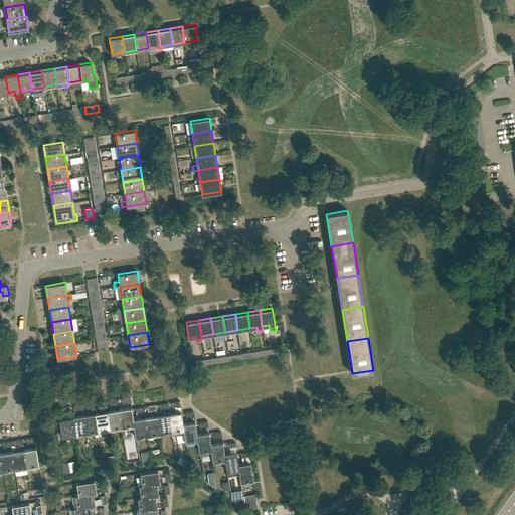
[(133,420),(131,408),(119,410),(122,427),(134,425),(133,420)]
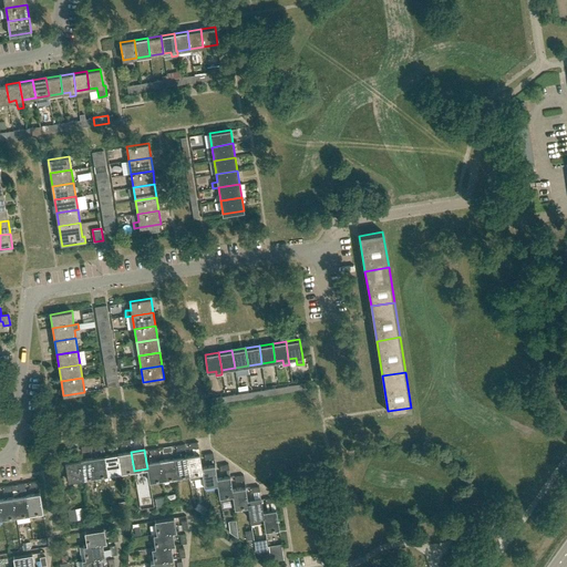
[(121,473),(134,471),(131,452),(117,453),(121,473)]
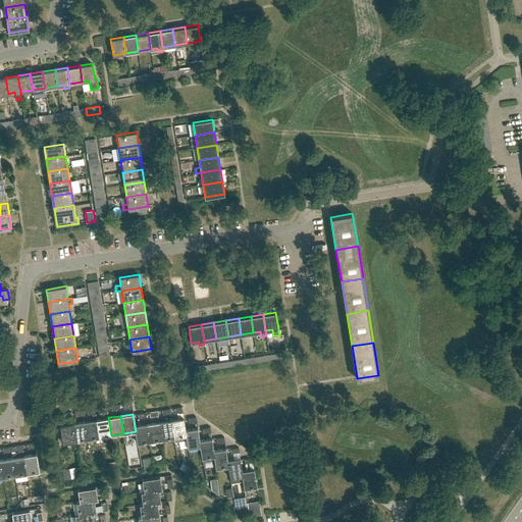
[(99,437),(111,435),(108,417),(96,419),(99,437)]
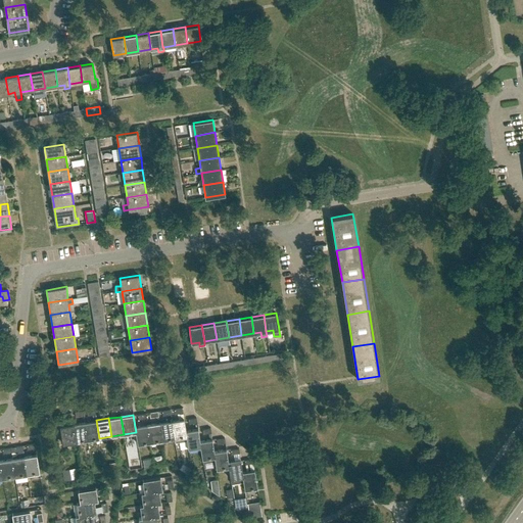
[(184,419),(172,421),(174,438),(175,442),(187,440),(186,436),(186,431),(184,420),(184,419)]
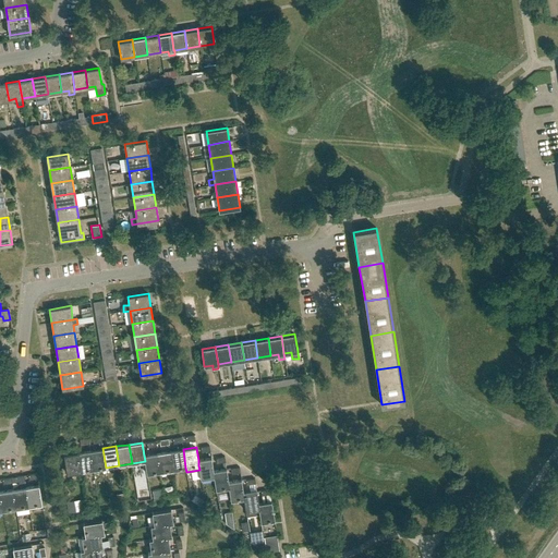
[(93,470),(106,468),(102,448),(91,450),(93,470)]
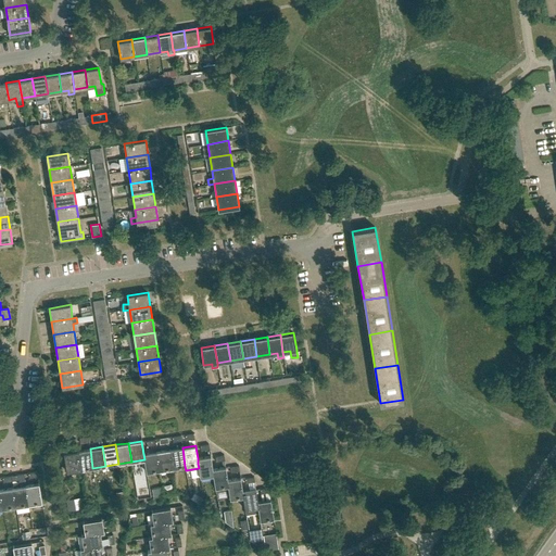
[(173,468),(185,466),(182,447),(169,450),(173,468)]
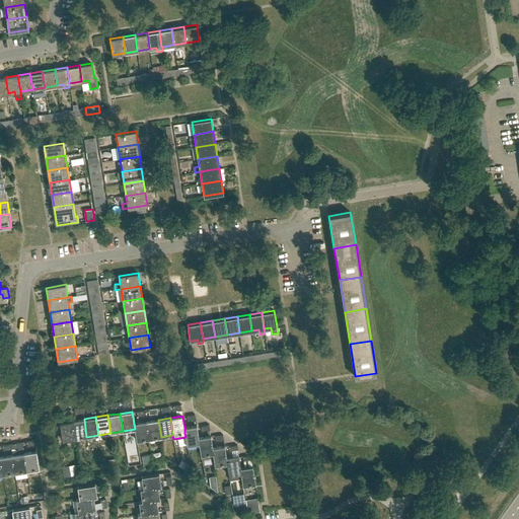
[(75,438),(86,437),(84,419),(72,421),(75,438)]
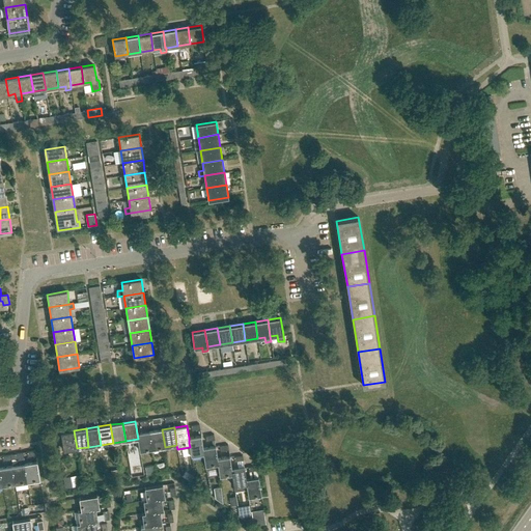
[(152,449),(165,447),(162,429),(149,431),(152,449)]
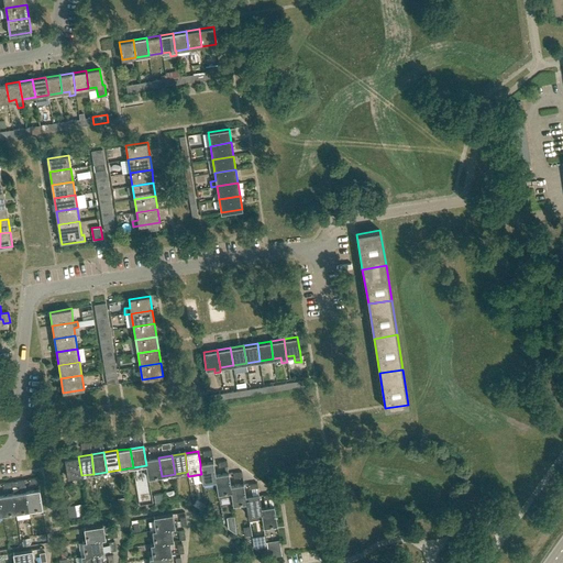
[(67,477),(81,475),(78,456),(65,459),(67,477)]
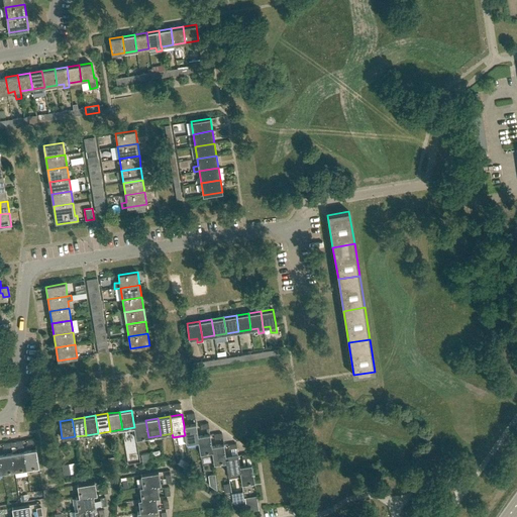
[(135,439),(148,437),(145,420),(133,422),(134,427),(135,439)]
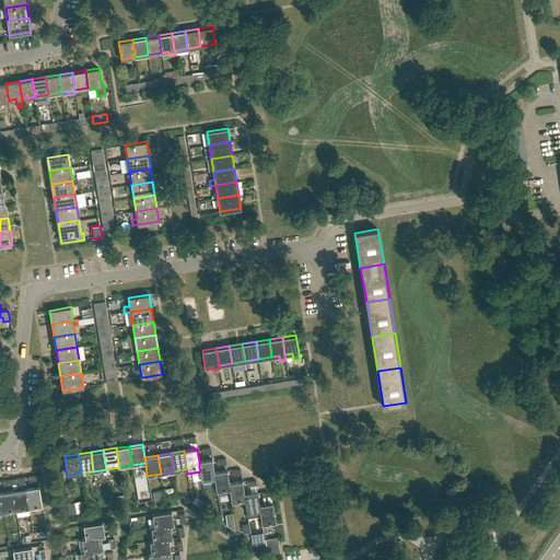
[(213,473),(214,473),(212,459),(199,462),(199,467),(200,471),(201,480),(214,478),(213,473)]
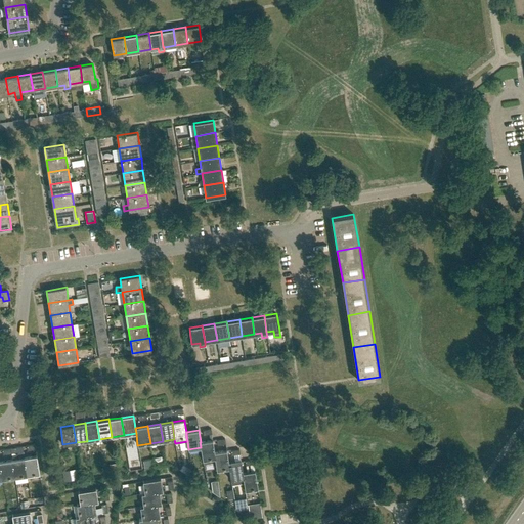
[(214,452),(215,452),(213,440),(201,442),(200,442),(201,447),(203,464),(215,462),(215,457),(214,452)]
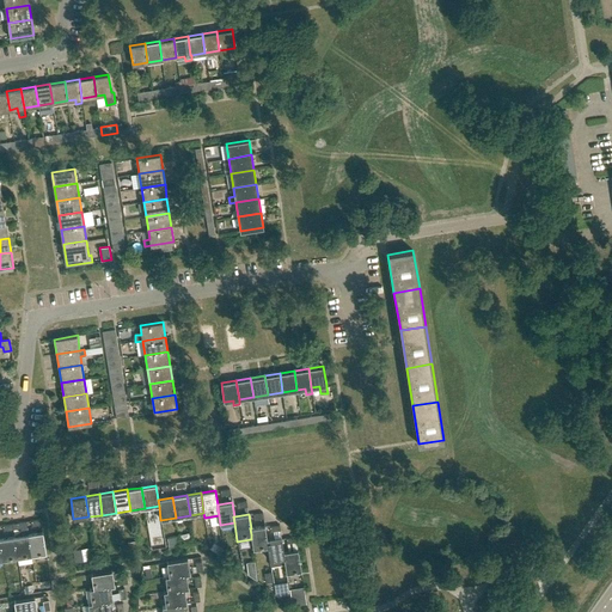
[(267,540),(264,526),(251,528),(250,528),(251,534),(251,539),(254,549),(267,546),(268,546),(267,540)]
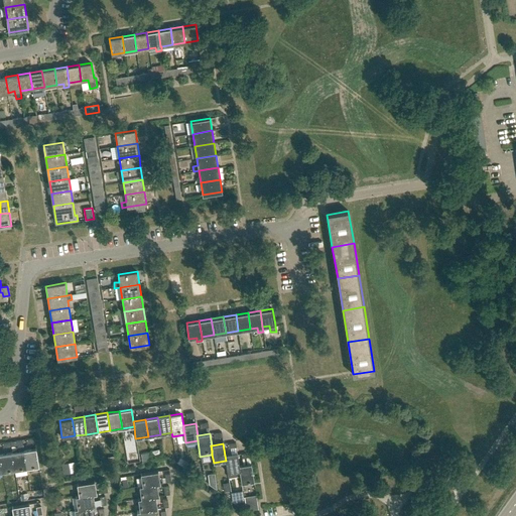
[(23,450),(26,468),(38,466),(36,448),(23,450)]
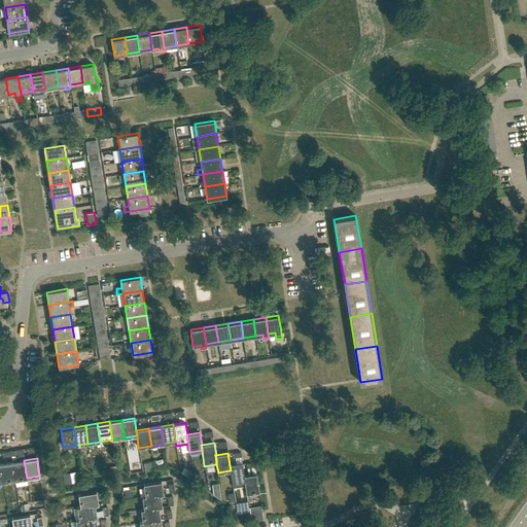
[(14,480),(27,478),(24,460),(11,462),(14,480)]
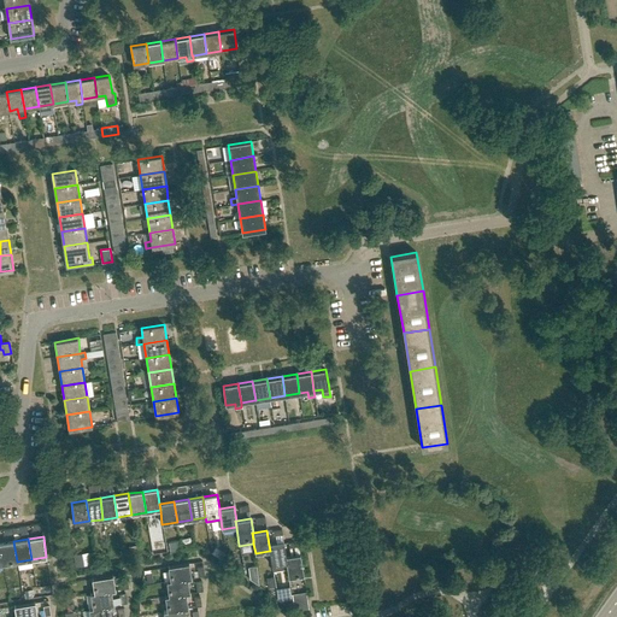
[(181,540),(169,542),(170,551),(182,548),(181,540)]
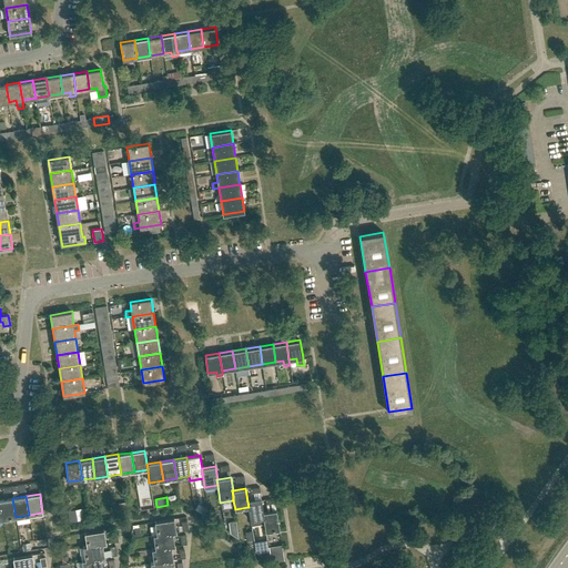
[(0,503),(2,519),(16,517),(12,498),(0,499),(0,503)]
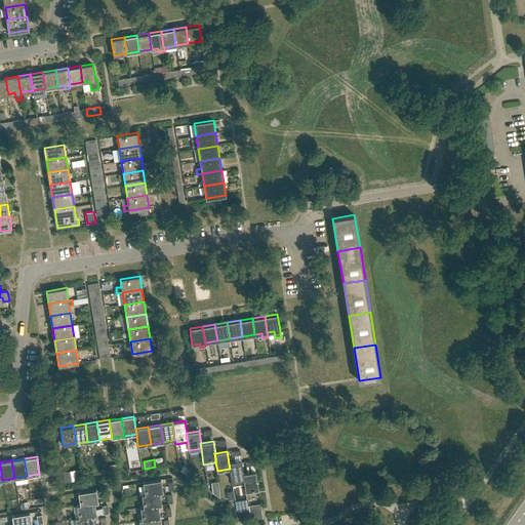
[(241,461),(229,463),(230,469),(229,469),(232,486),(244,484),(243,479),(244,479),(243,474),(241,461)]
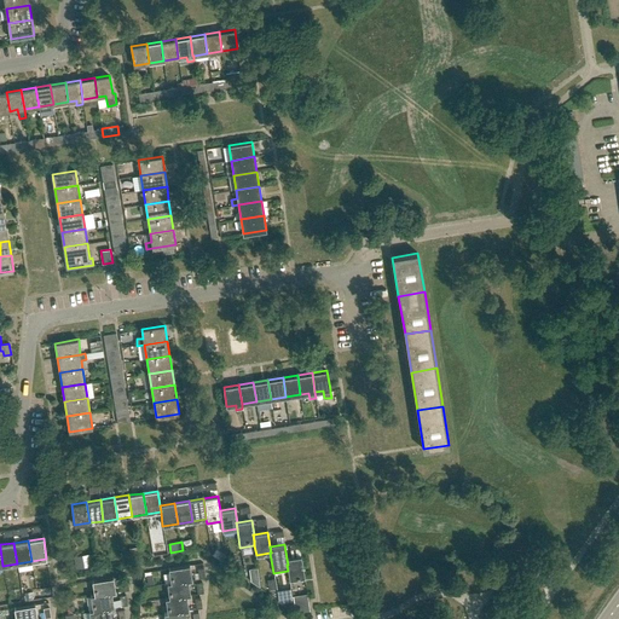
[(92,566),(91,554),(75,556),(77,568),(92,566)]
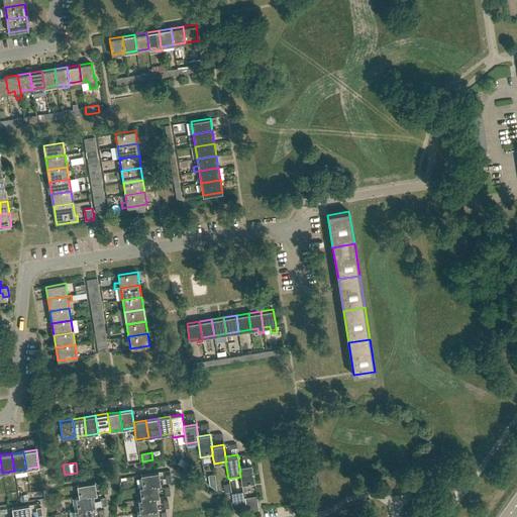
[(240,472),(239,472),(240,477),(241,484),(254,482),(251,464),(239,467),(240,472)]
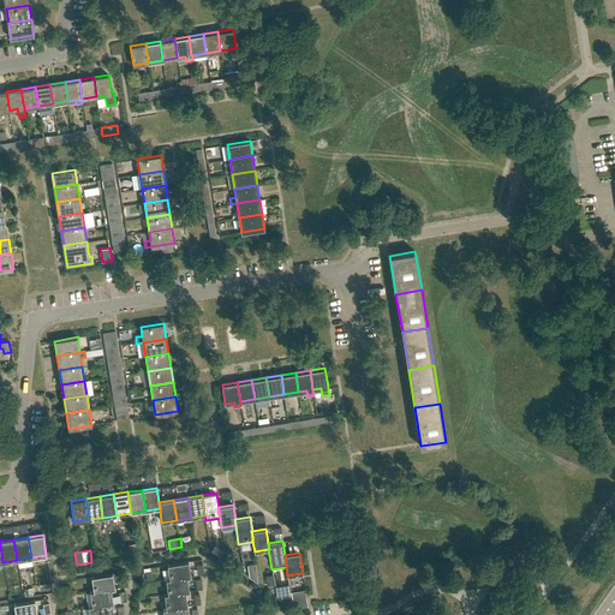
[(186,577),(191,575),(189,561),(167,565),(169,579),(186,577)]
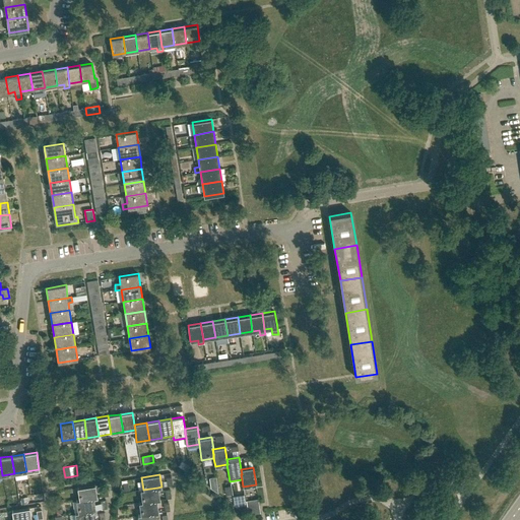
[(217,493),(216,476),(209,477),(210,486),(217,493)]
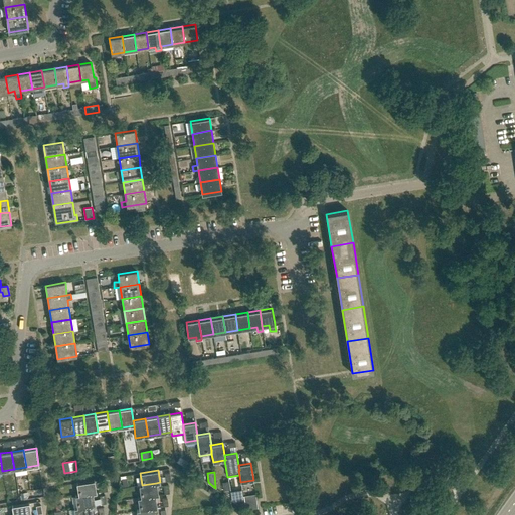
[(93,493),(97,493),(95,480),(76,483),(78,495),(93,493)]
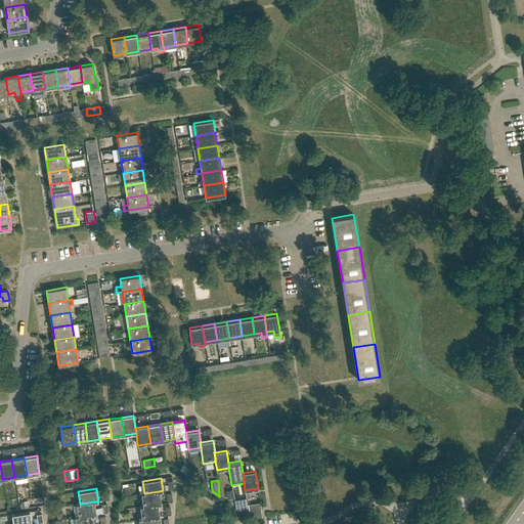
[(161,504),(159,491),(144,493),(141,493),(143,506),(158,504),(161,504)]
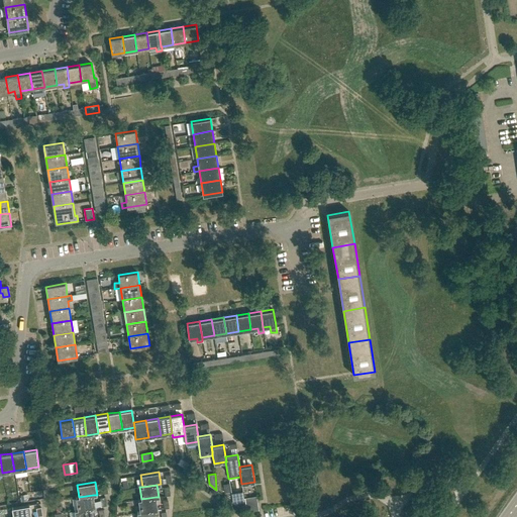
[(95,507),(93,495),(79,497),(76,498),(78,509),(78,510),(92,507),(95,507)]
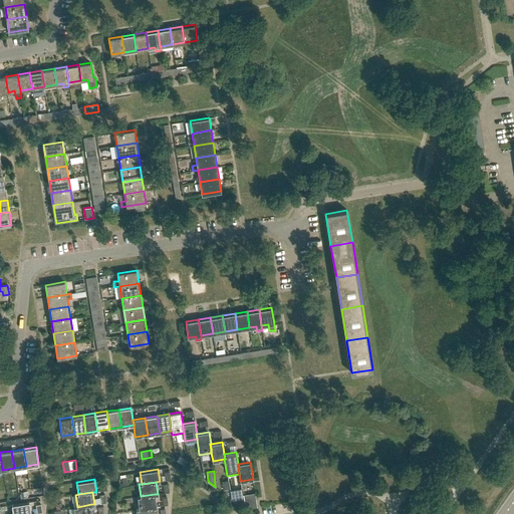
[(157,506),(155,494),(141,496),(138,497),(140,509),(154,507),(157,506)]
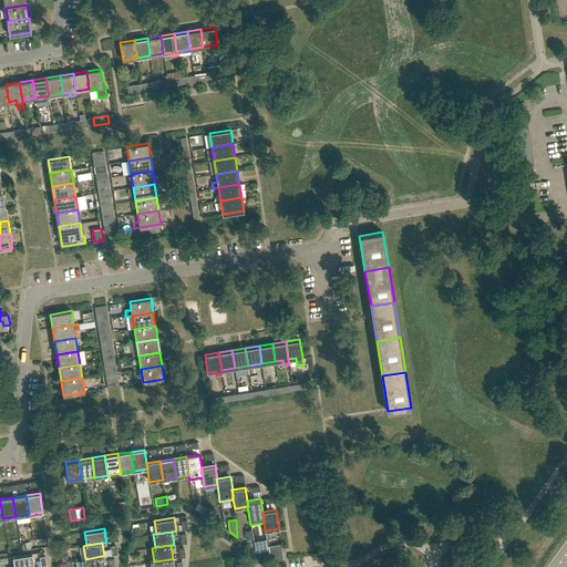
[(34,566),(32,554),(13,556),(14,566),(34,566)]
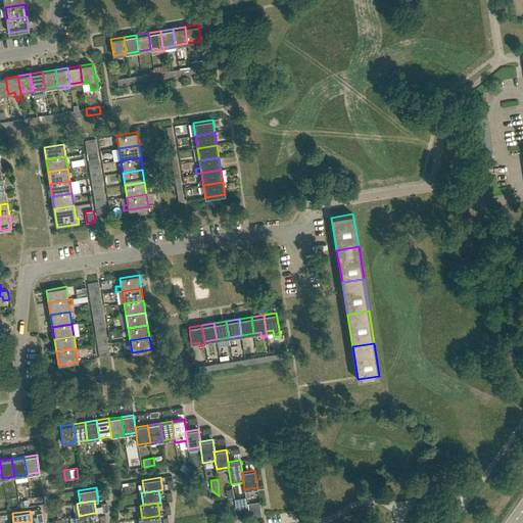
[(94,522),(93,513),(79,516),(79,515),(76,516),(76,522),(94,522)]
